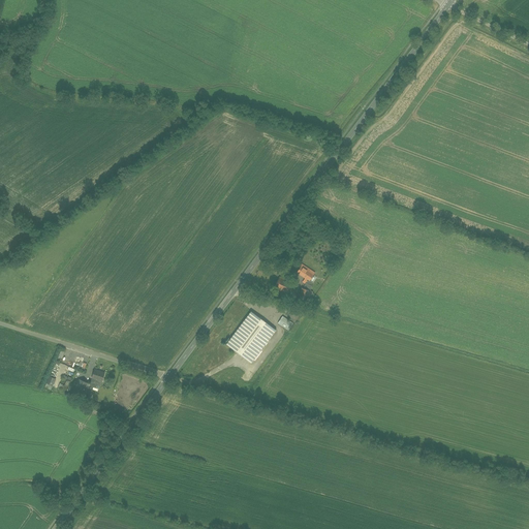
[(302,285),(297,304),(307,307),(312,287),(310,286),(313,280),(310,278),(314,272),(302,263),(296,271),(304,276),(304,286),(302,285)]
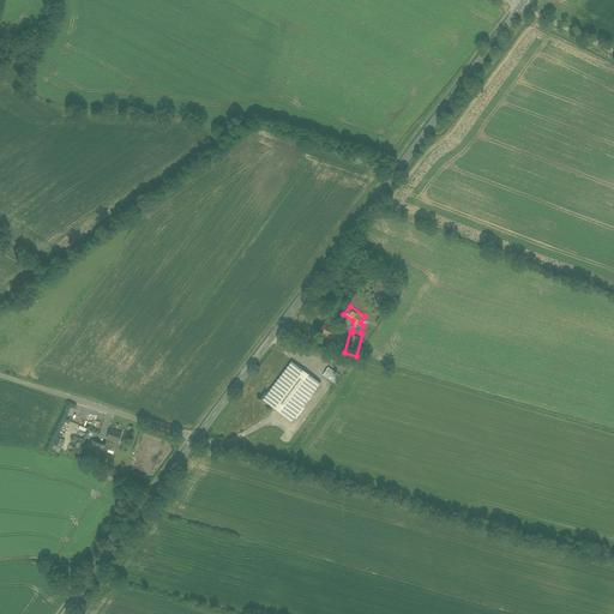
[(325,321),(318,333),(335,342),(341,330),(325,321)]
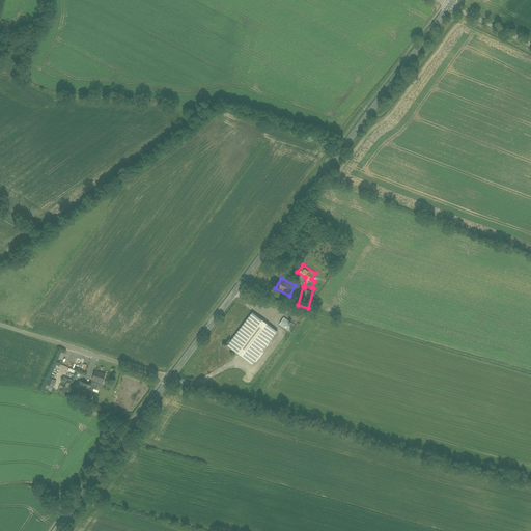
[(250,312),(226,343),(251,362),(275,330),(250,312)]
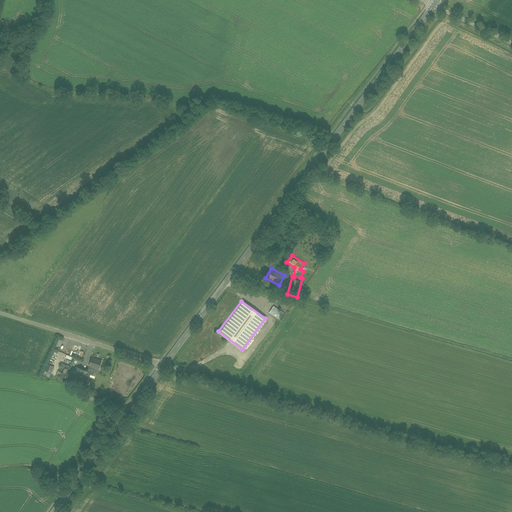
[(275,305),(270,311),(278,318),(283,312),(275,305)]
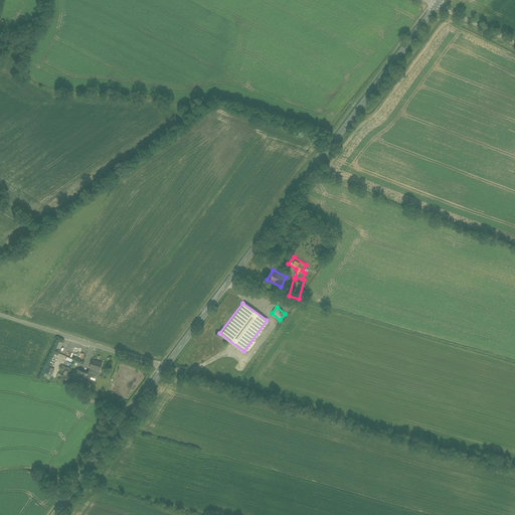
[(66,354),(56,376),(66,381),(68,375),(66,375),(73,360),(80,363),(83,356),(74,352),(72,357),(66,354)]
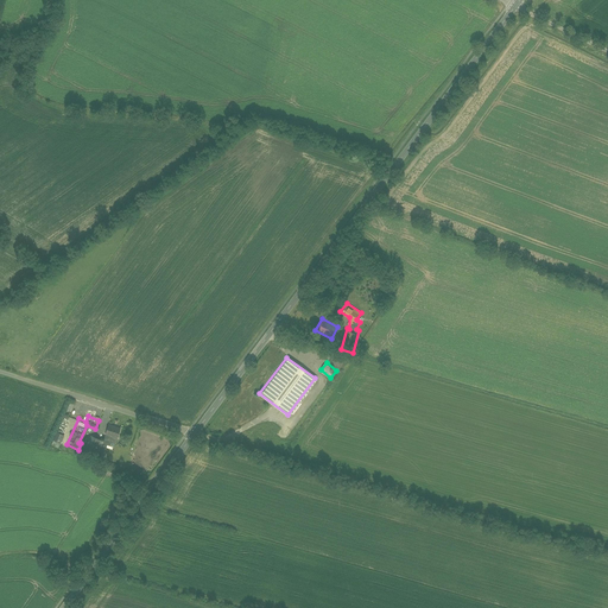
[(90,434),(84,448),(95,453),(100,442),(112,447),(120,426),(107,422),(101,438),(90,434)]
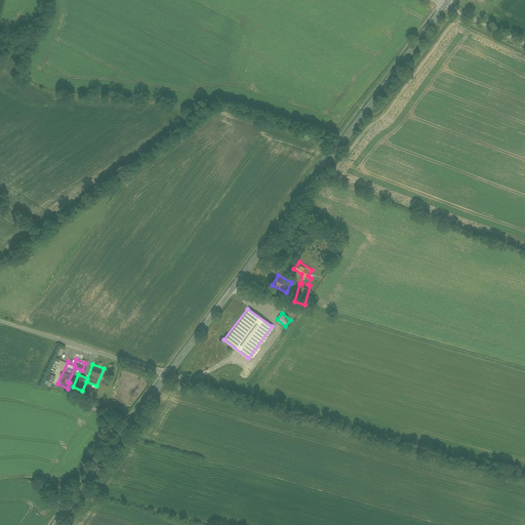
[(47,371),(44,378),(51,381),(54,374),(47,371)]
